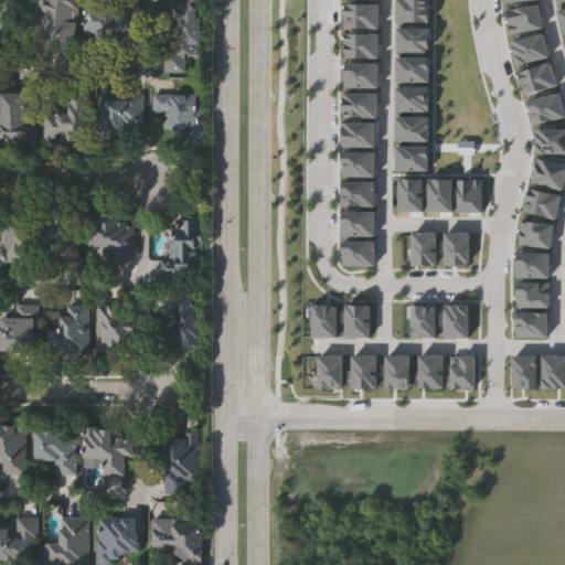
[(80,0),(74,50),(44,45),(44,27),(49,28),(49,16),(52,16),(52,10),(46,9),(42,16),(31,11),(35,0),(80,0)]
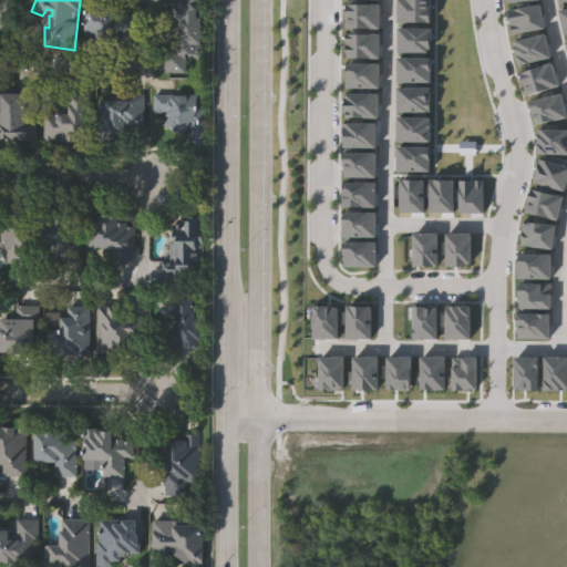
[(166,70),(167,48),(178,49),(178,43),(176,43),(176,32),(179,32),(179,18),(174,13),(183,0),(202,0),(197,6),(197,16),(200,16),(202,42),(197,43),(198,55),(187,57),(188,71),(166,70)]
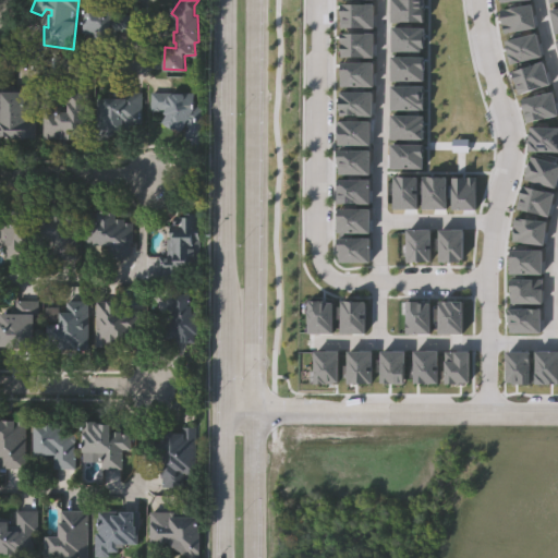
[(392,0),(424,0),(424,21),(392,21),(392,0)]
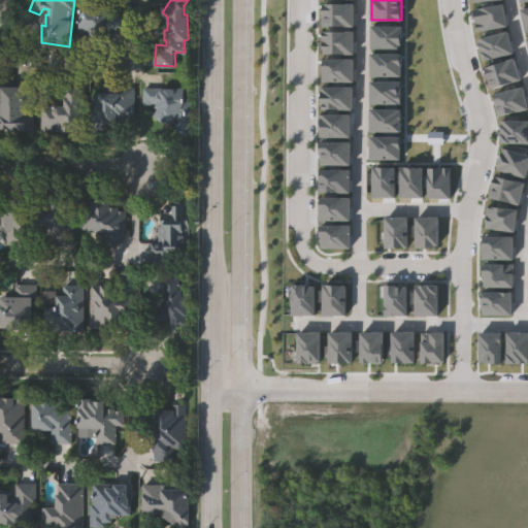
[(125,13),(123,30),(108,28),(107,36),(101,35),(100,41),(88,39),(89,32),(77,30),(80,5),(88,6),(88,2),(105,4),(104,15),(107,15),(108,11),(125,13)]
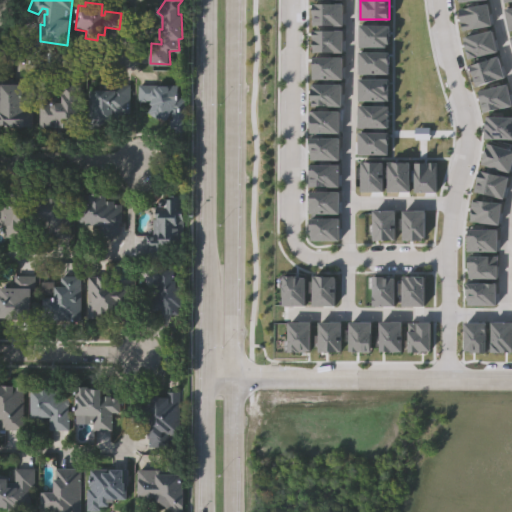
[(458,7),(488,2),(491,24),(462,29),(458,7)]
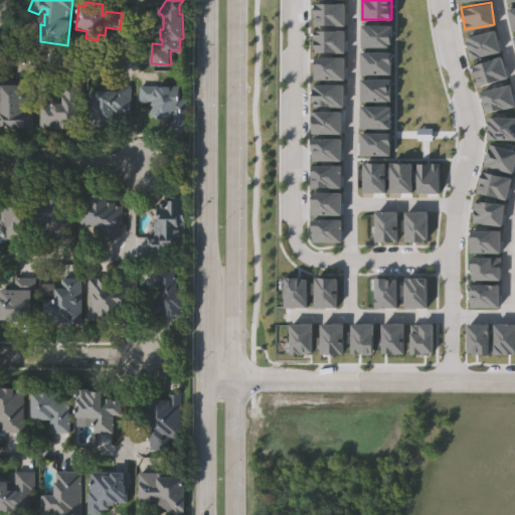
[(315,3),(345,4),(345,26),(315,25),(315,3)]
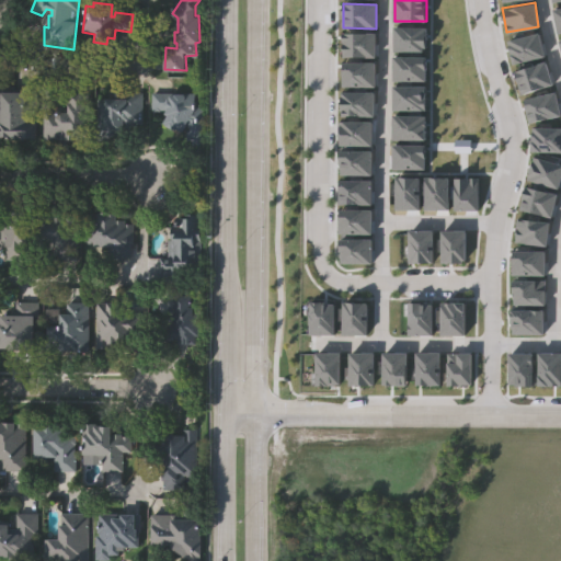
[(396,27),(427,29),(427,53),(395,52),(396,27)]
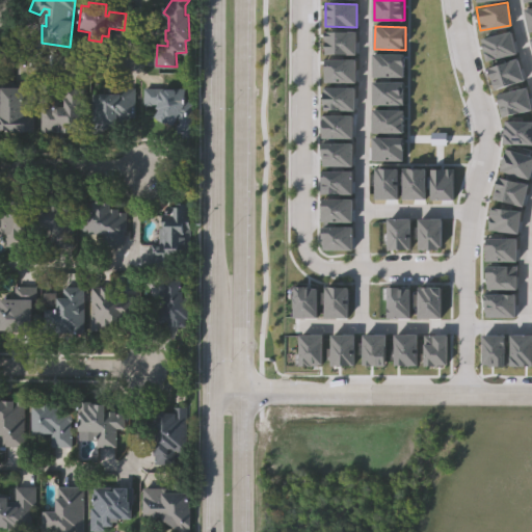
[(325,31),(356,32),(356,55),(325,54),(325,31)]
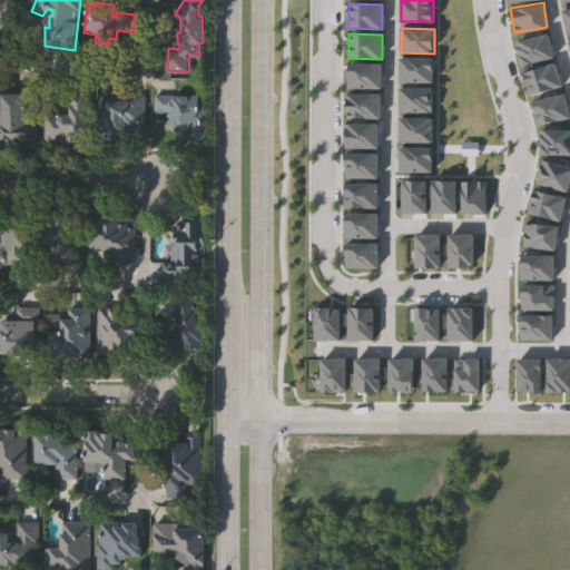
[(517,41),(549,33),(554,57),(522,65),(517,41)]
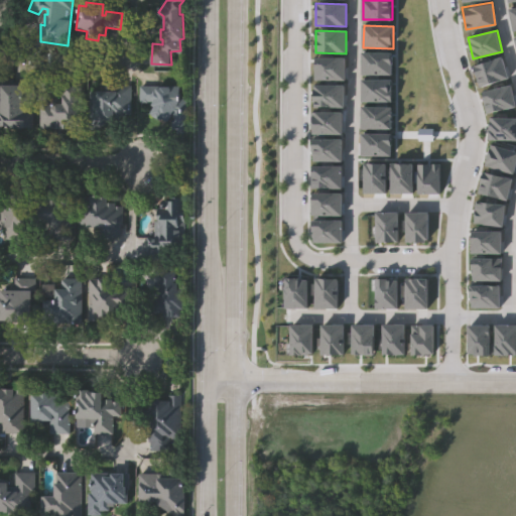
[(363,51),(393,51),(392,74),(363,73),(363,51)]
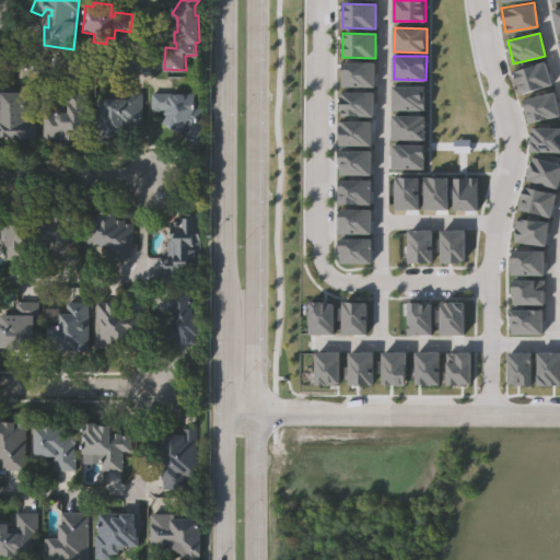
[(513,71),(545,61),(552,84),(521,94),(513,71)]
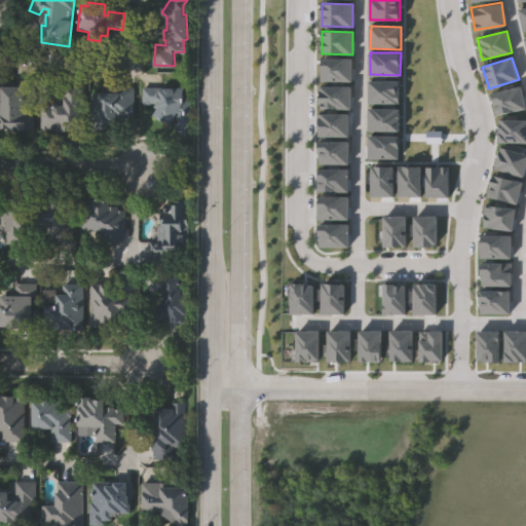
[(322,59),(352,60),(351,82),(322,81),(322,59)]
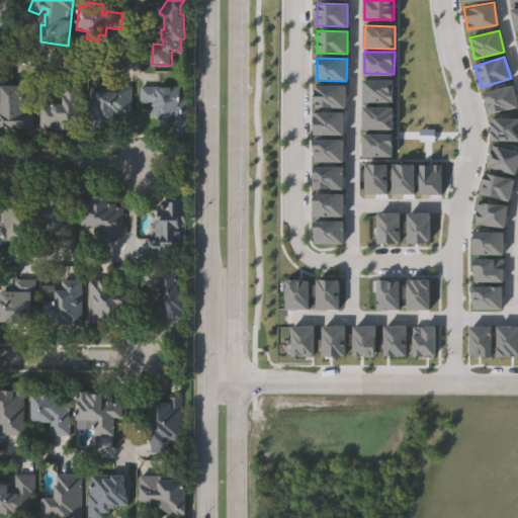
[(0,73),(14,74),(14,78),(28,78),(28,80),(36,80),(35,126),(0,124),(0,111),(1,111),(2,93),(0,93),(0,73)]
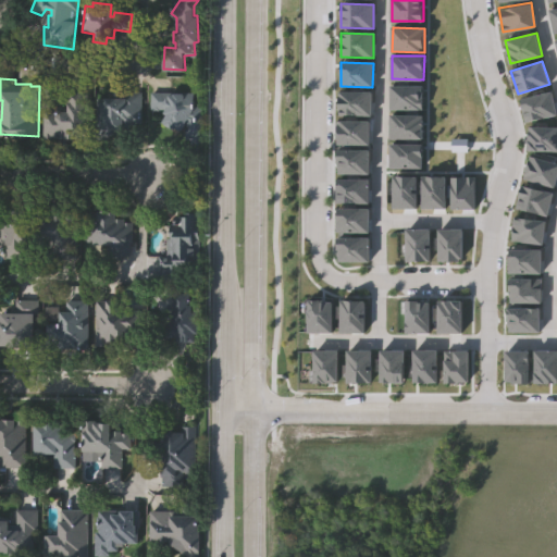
[(391,84),(422,85),(422,109),(390,108),(391,84)]
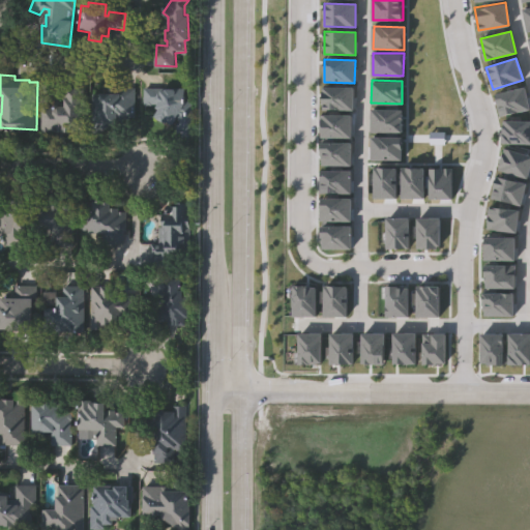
[(62,84),(82,84),(82,110),(78,110),(78,113),(81,113),(82,127),(74,127),(74,129),(55,129),(55,127),(46,127),(46,129),(39,129),(40,122),(38,122),(38,104),(62,105),(62,84)]
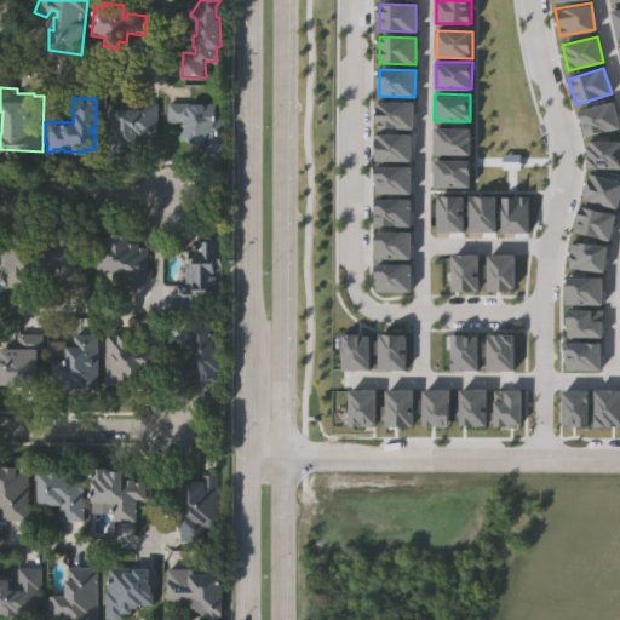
[(160,133),(151,133),(151,137),(148,137),(148,138),(139,138),(139,143),(130,143),(130,148),(125,148),(125,153),(109,153),(110,107),(141,107),(141,98),(160,99),(160,133)]
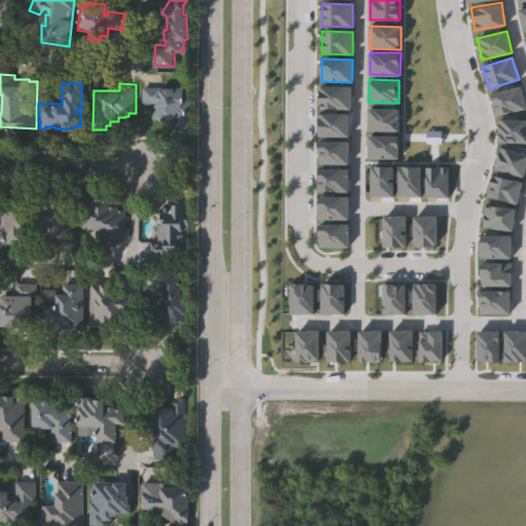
[(320,84),(350,84),(350,107),(320,107),(320,84)]
